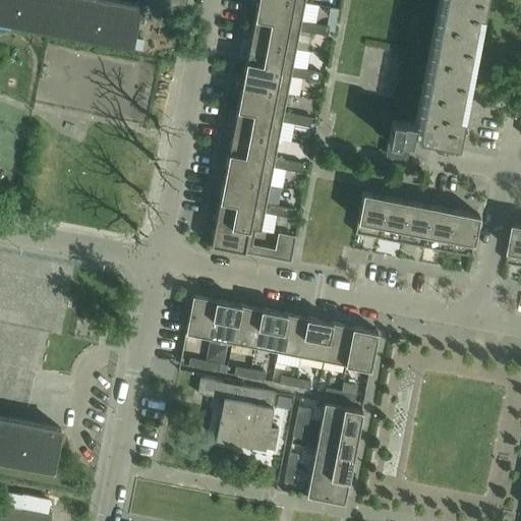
[(139,5),(114,0),(0,0),(0,19),(131,46),(139,5)]
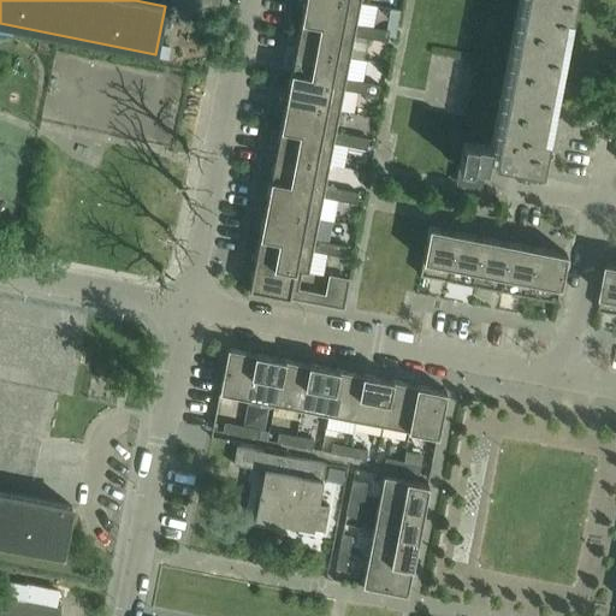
[(361,4),(341,0),(304,0),(301,21),(356,30),(356,25),(361,4)]
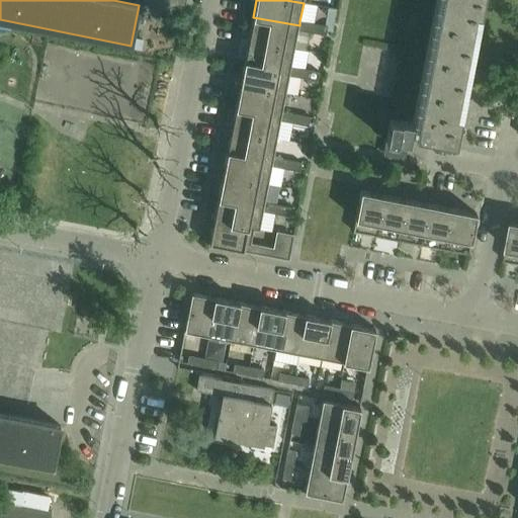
[(455,145),(483,0),(442,0),(418,124),(391,119),(386,141),(386,142),(384,154),(400,157),(403,142),(410,143),(412,132),(416,133),(416,137),(455,145)]
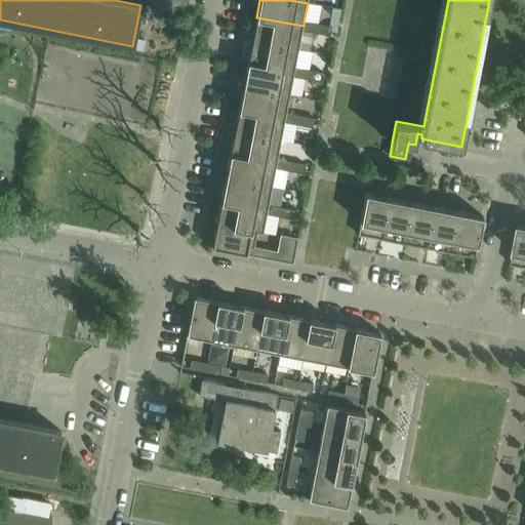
[(308,3),(307,19),(319,21),(321,5),(308,3)]
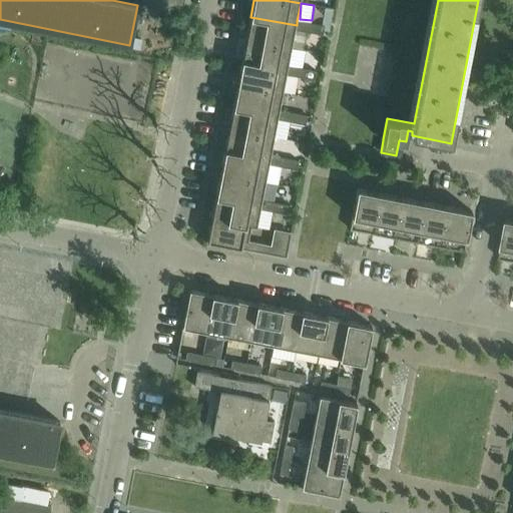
[(297,25),(250,17),(246,39),(292,48),(296,30),(297,25)]
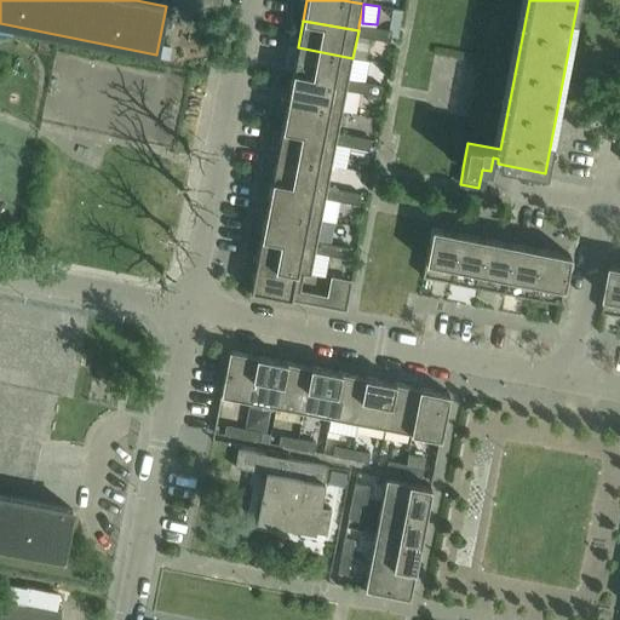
[(375,28),(359,26),(359,30),(357,36),(373,40),(375,28)]
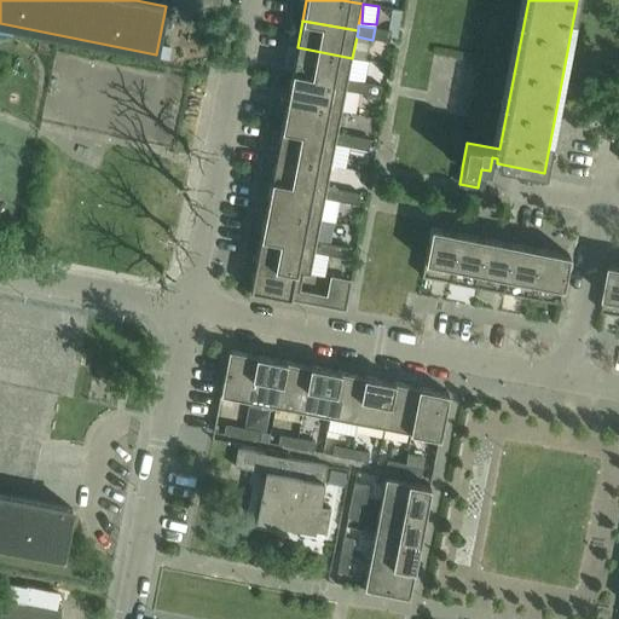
[(392,32),(375,28),(372,40),(389,42),(392,32)]
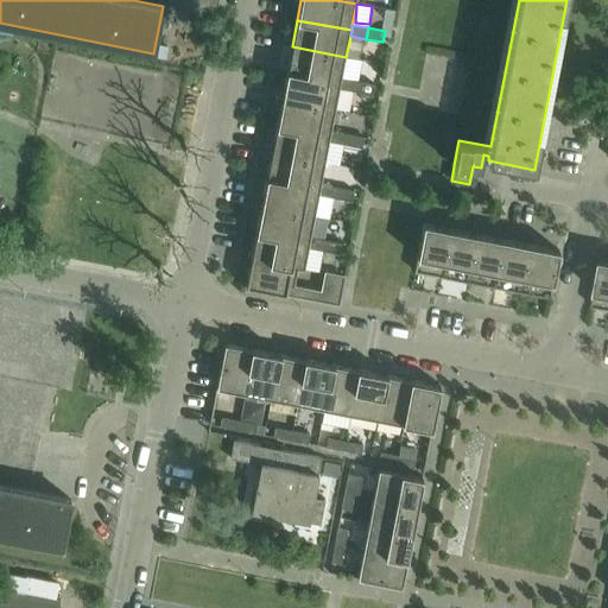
[(153,56),(153,57),(164,59),(164,58),(166,49),(154,46),(153,54),(153,56)]
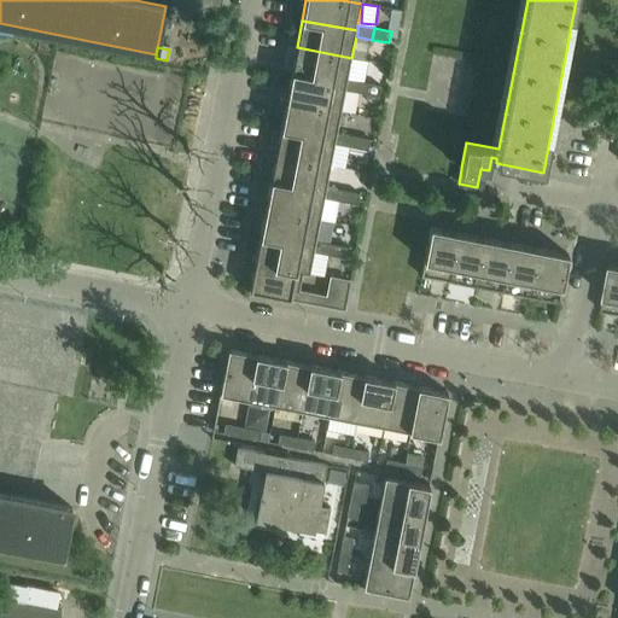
[(351,58),(297,47),(292,75),(347,85),(348,80),(351,58)]
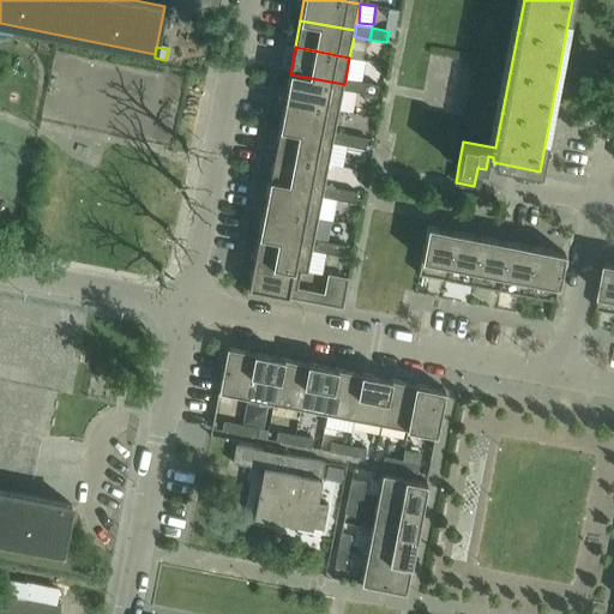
[(344,84),(290,74),(284,101),(339,112),(343,90),(344,84)]
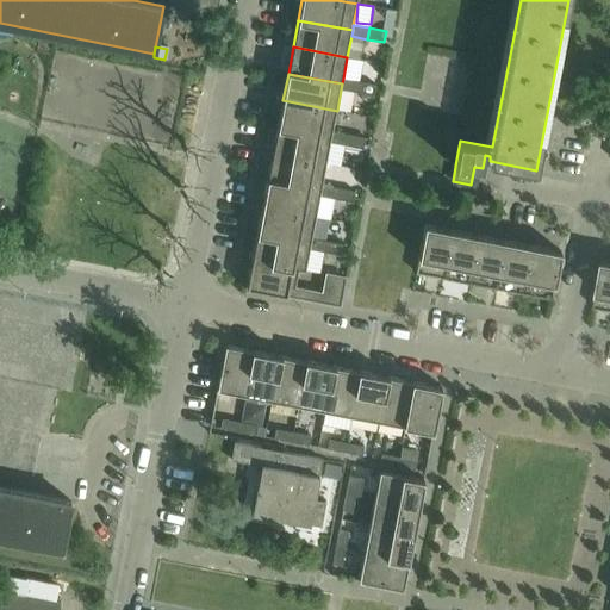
[(360,82),(343,79),(342,83),(341,89),(358,93),(360,82)]
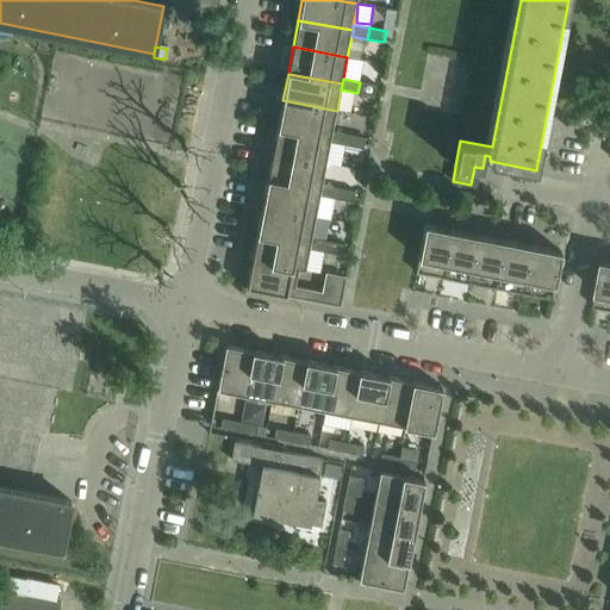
[(375,85),(360,82),(358,93),(373,95),(375,85)]
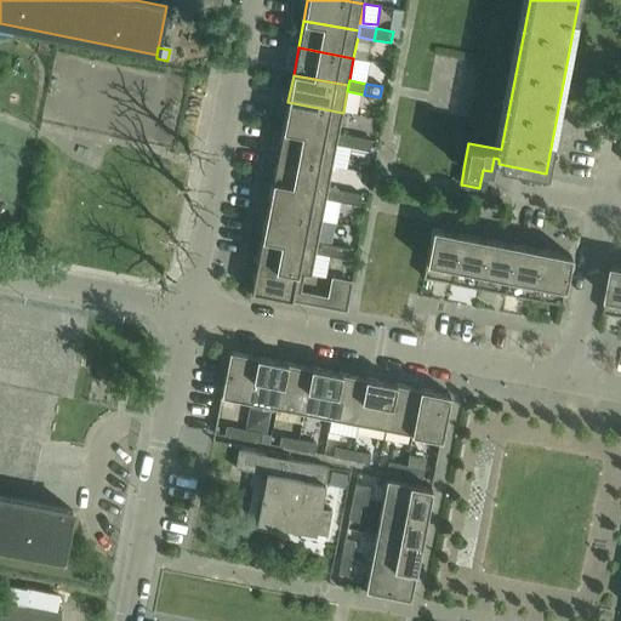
[(343,113),(288,102),(283,130),(337,140),(339,135),(343,113)]
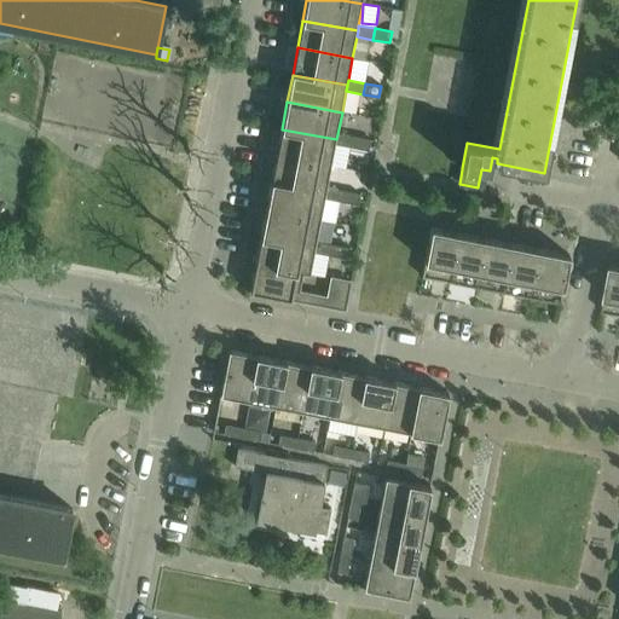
[(336,139),(282,129),(277,156),(331,167),(335,145),(336,139)]
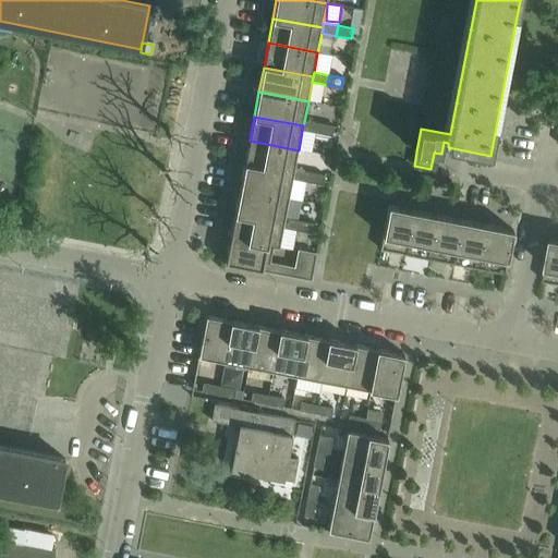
[(319,123),(304,121),(303,125),(302,131),(317,133),(319,123)]
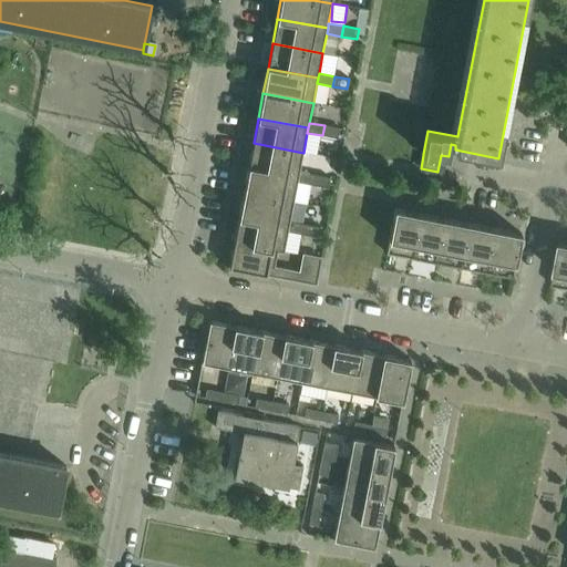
[(340,129),(325,125),(322,135),(338,138),(340,129)]
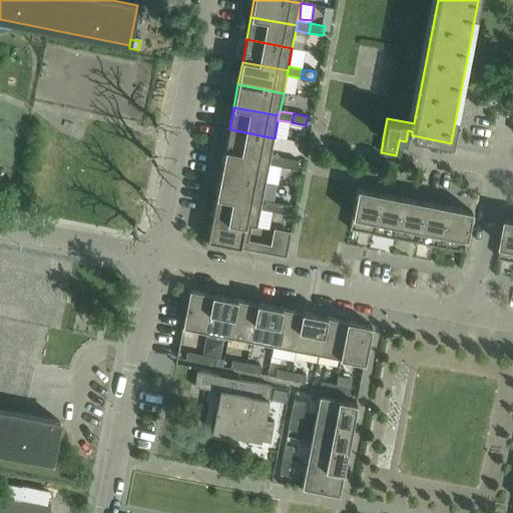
[(275,138),(229,129),(224,151),(271,160),(272,156),(275,138)]
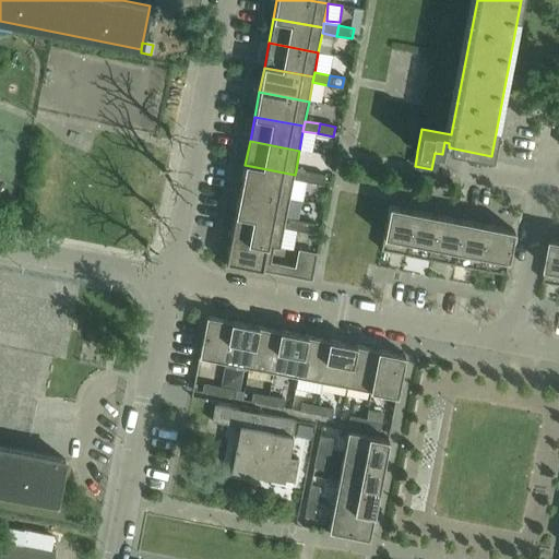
[(295,175),(245,165),(240,190),(289,199),(294,179),(295,175)]
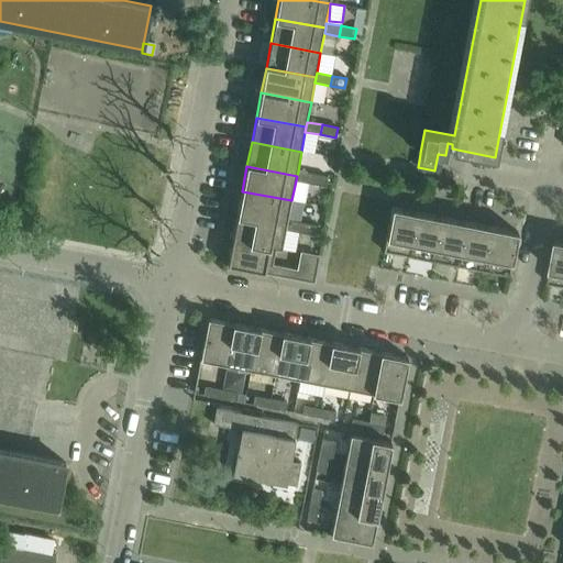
[(312,174),(298,172),(297,176),(296,180),(311,184),(312,174)]
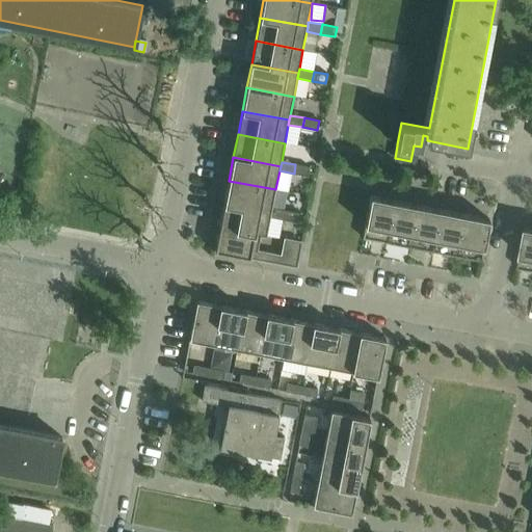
[(310,167),(295,164),(294,174),(308,177),(310,167)]
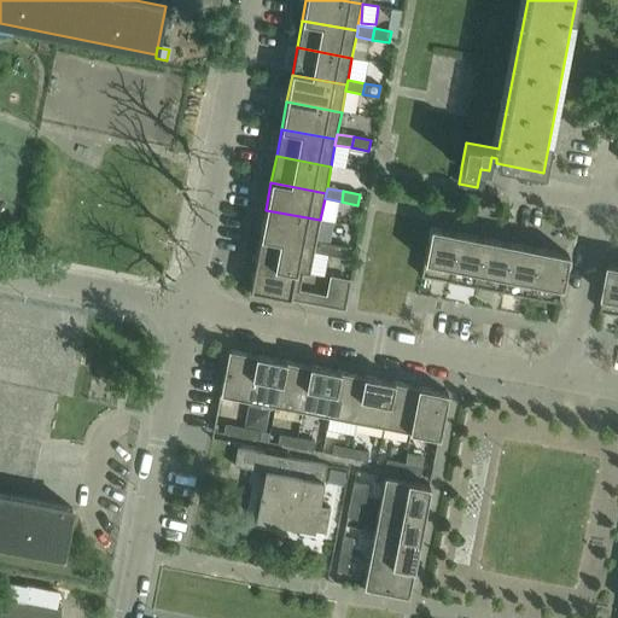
[(320,220),(266,210),(261,237),(315,248),(316,242),(320,220)]
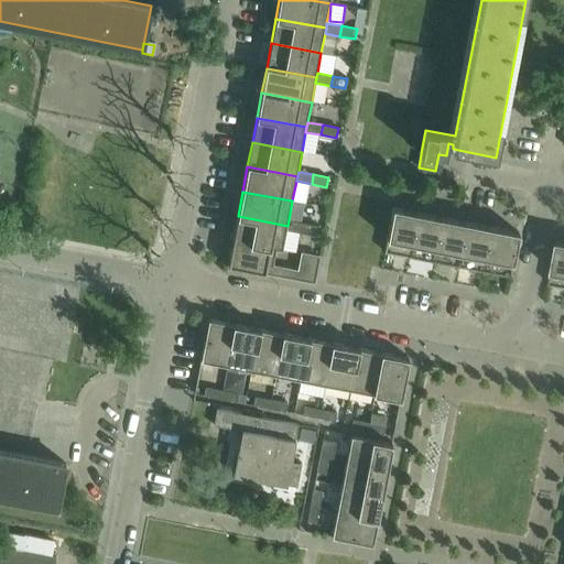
[(418,213),(393,208),(384,252),(410,257),(418,213)]
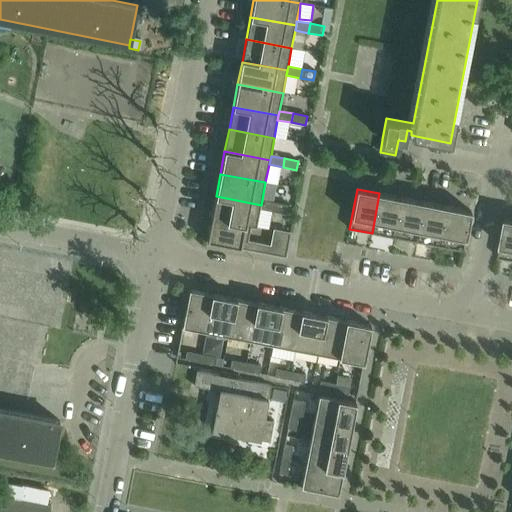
[(402,198),(379,193),(372,233),(394,238),(402,198)]
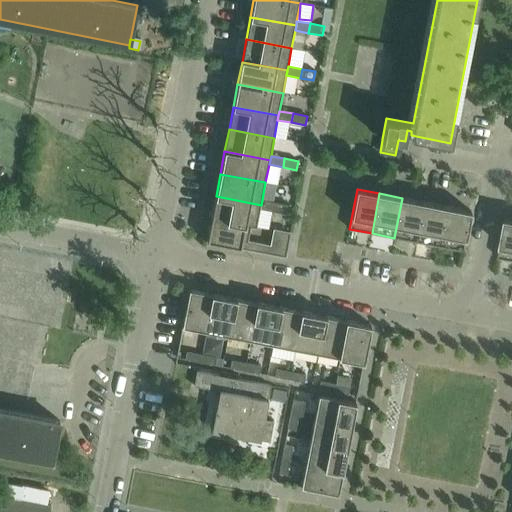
[(257,227),(260,209),(261,205),(216,196),(212,218),(251,226),(257,227)]
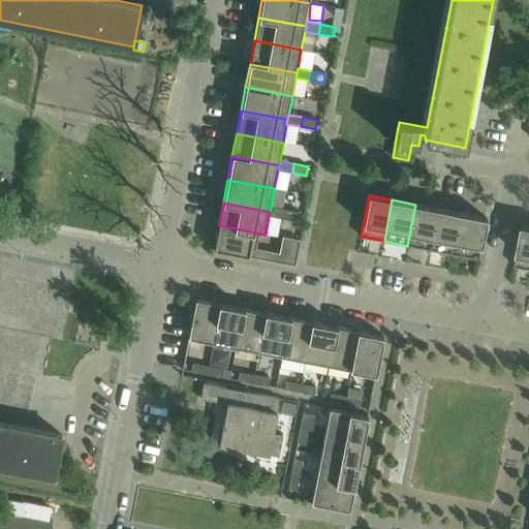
[(438,209),(415,205),(407,246),(430,250),(438,209)]
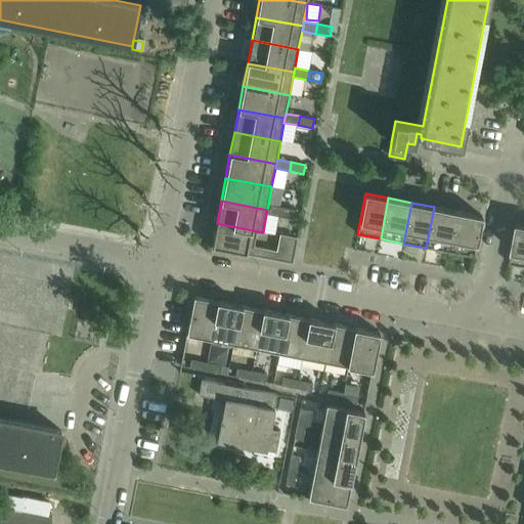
[(280,217),(282,208),(268,205),(267,210),(266,214),(280,217)]
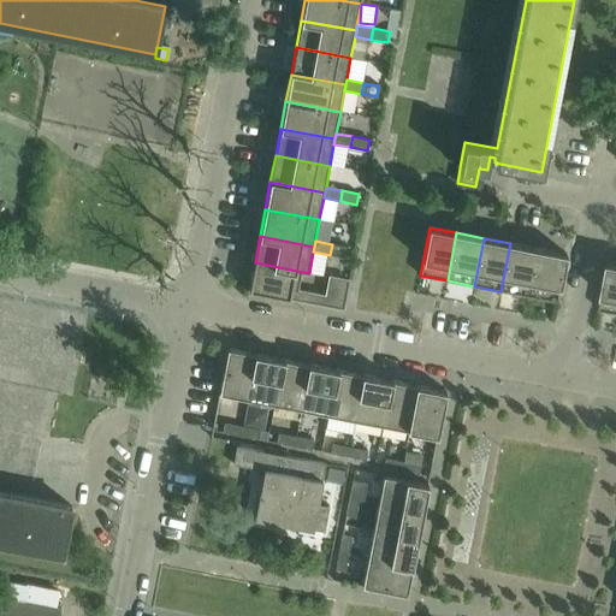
[(537,248),(510,243),(501,291),(528,296),(537,248)]
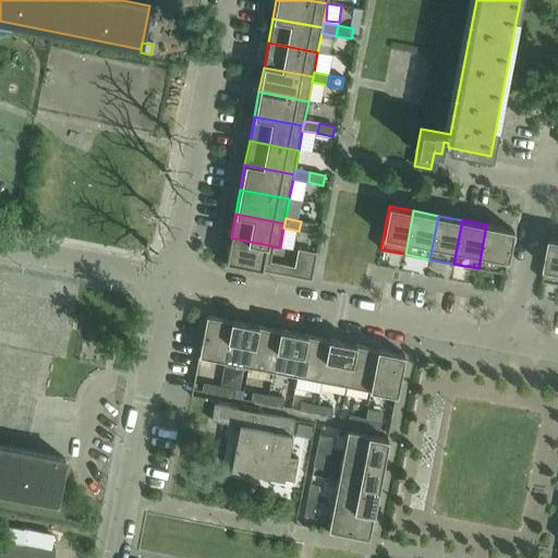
[(316,223),(301,221),(299,231),(314,233),(316,223)]
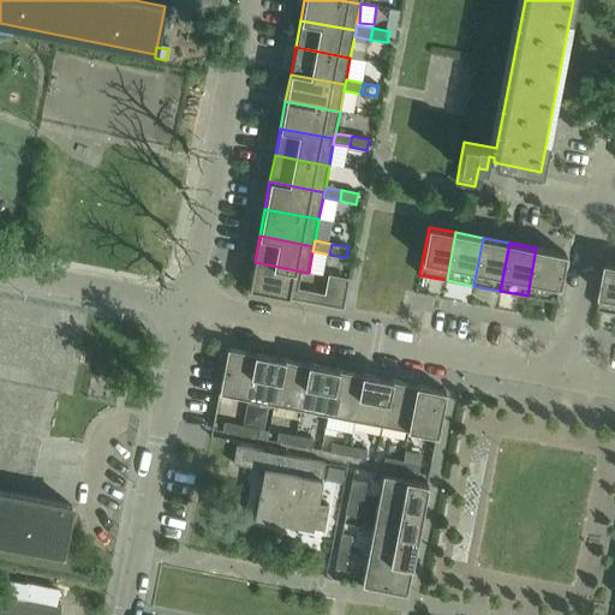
[(566,254),(536,248),(527,296),(556,302),(566,254)]
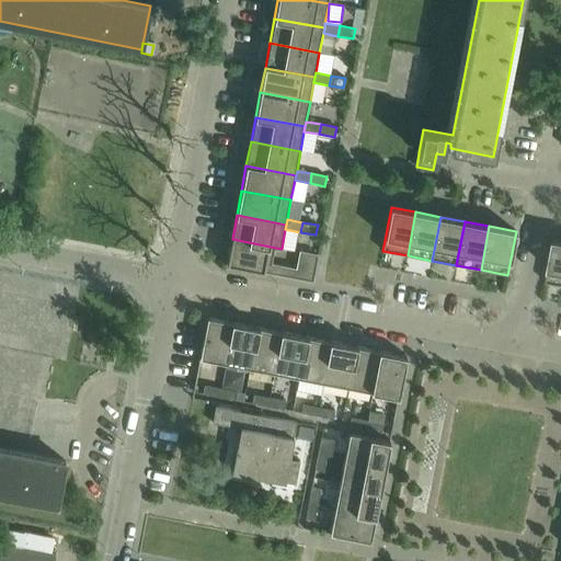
[(313,282),(318,254),(299,251),(296,268),(272,264),(275,248),(232,239),(227,265),(313,282)]
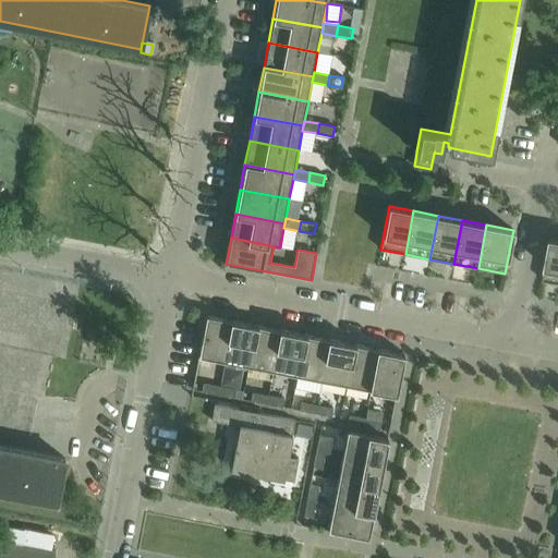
[(557,238),(552,238),(544,281),(557,283),(557,238)]
